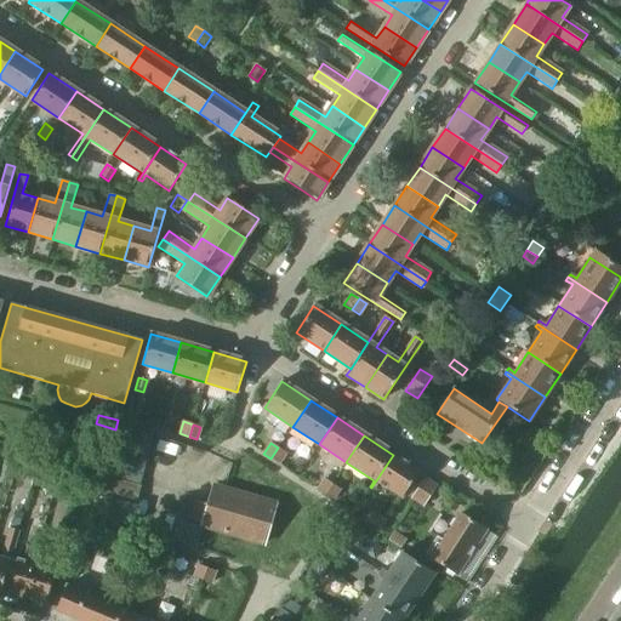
[(278,448),(271,459),(279,465),(286,454),(278,448)]
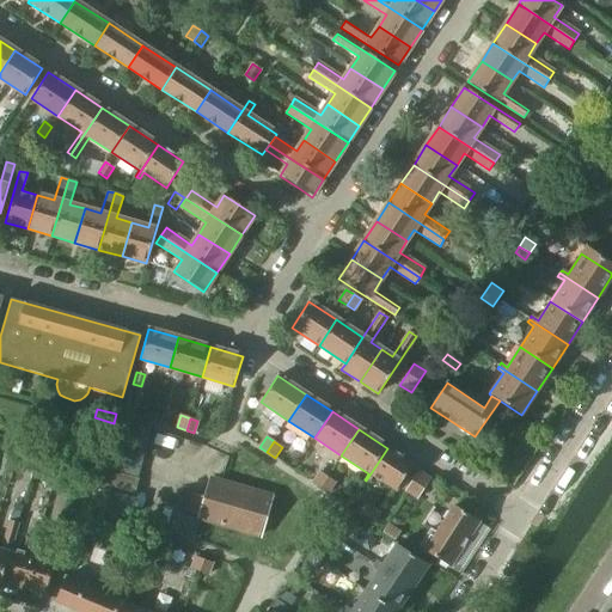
[(414,465),(387,448),(366,481),(369,482),(373,476),(396,491),(414,465)]
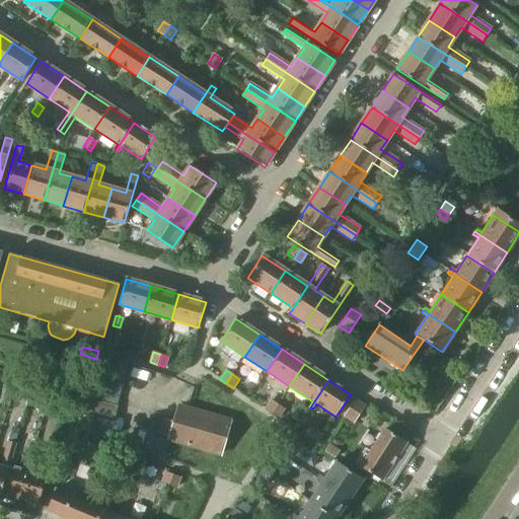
[(41,399),(47,401),(50,391),(44,390),(41,399)]
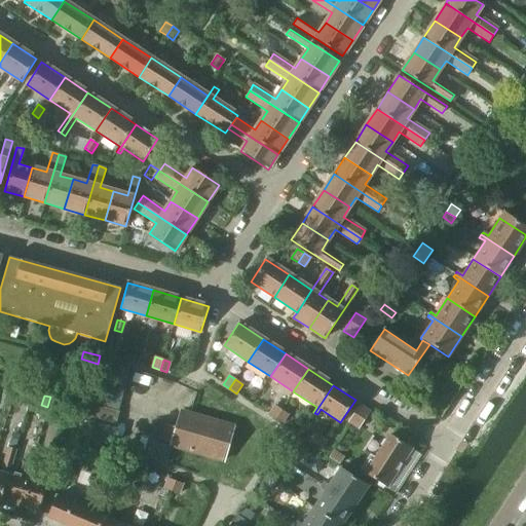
[(58,400),(50,397),(47,407),(54,409),(58,400)]
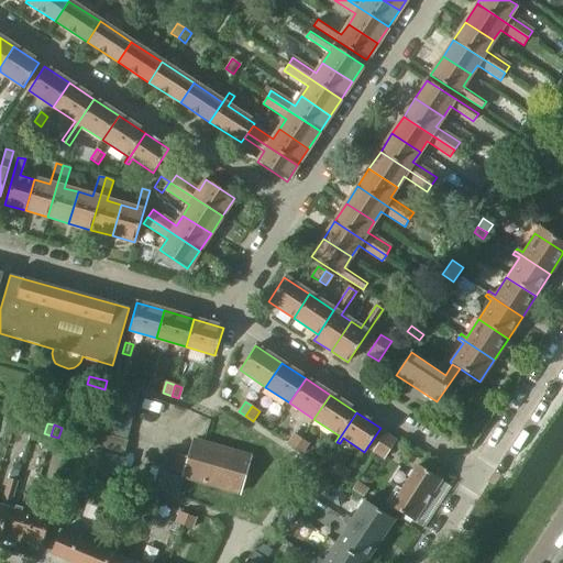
[(397,440),(386,432),(372,452),(383,460),(397,440)]
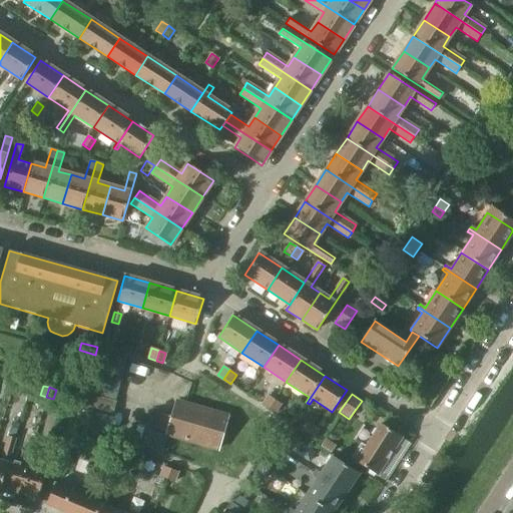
[(262,405),(269,409),(274,400),(268,396),(262,405)]
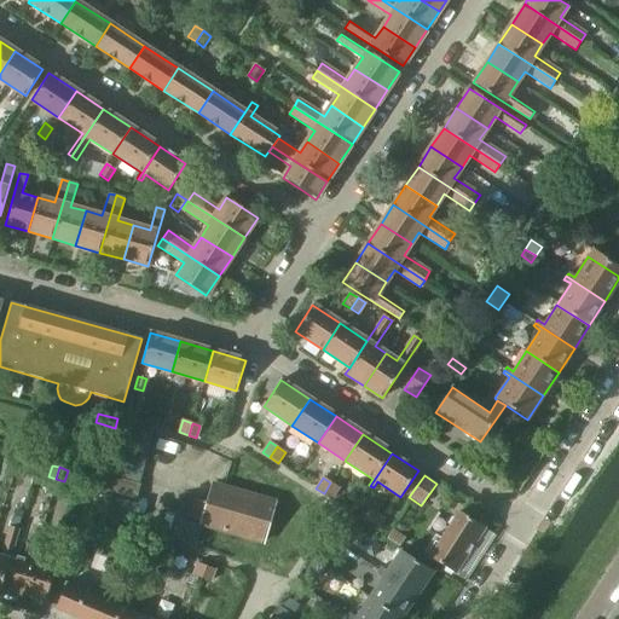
[(134,502),(138,486),(108,479),(104,493),(134,502)]
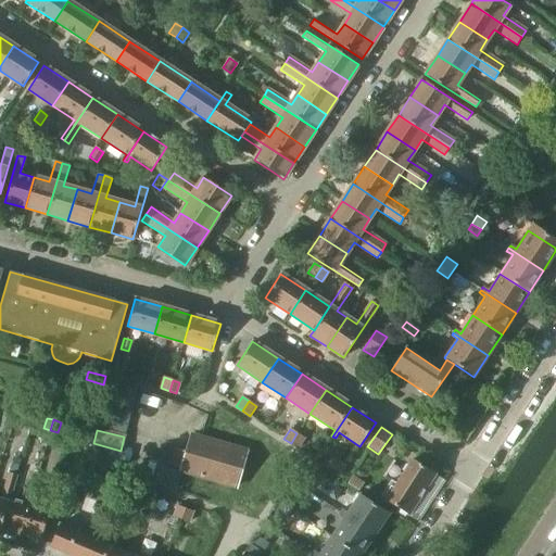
[(297,433),(291,443),(298,447),(304,438),(297,433)]
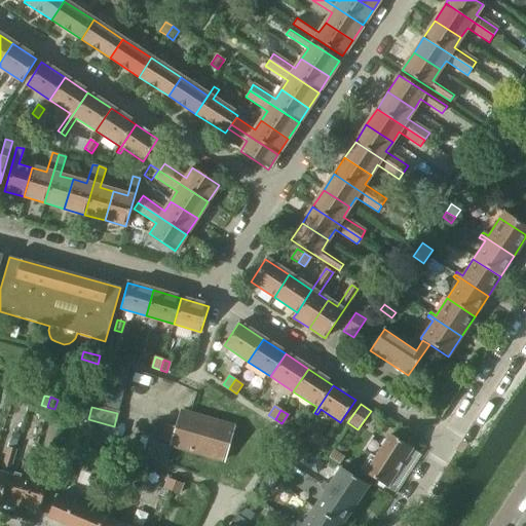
[(224,461),(233,427),(180,412),(176,428),(154,422),(149,440),(224,461)]
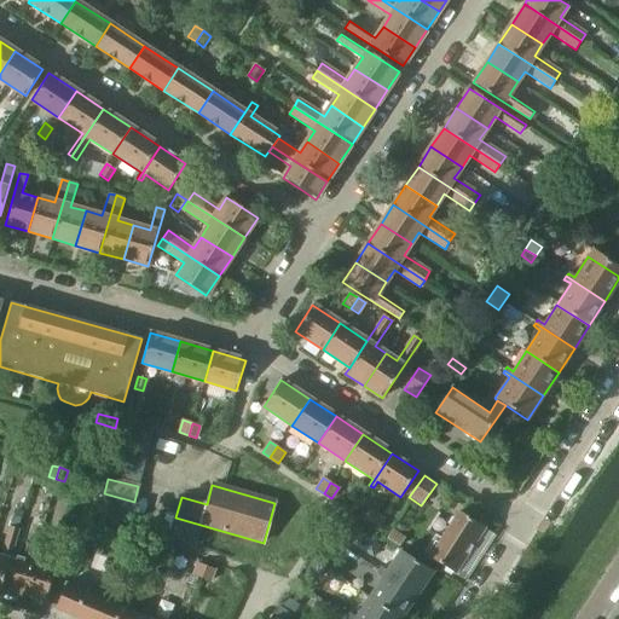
[(370,509),(364,519),(376,526),(382,516),(370,509)]
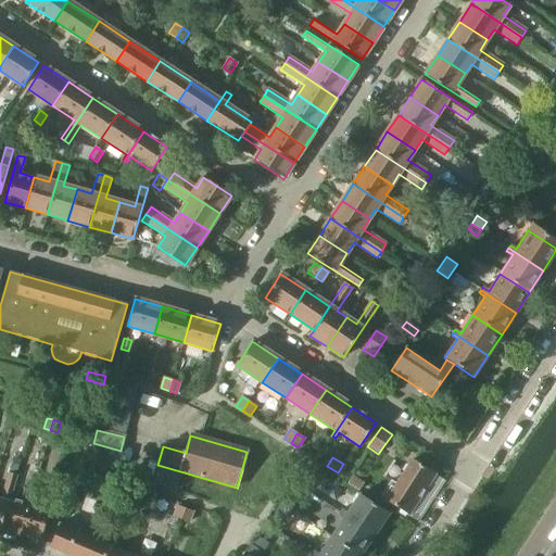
[(386,501),(408,515),(436,475),(413,459),(386,501)]
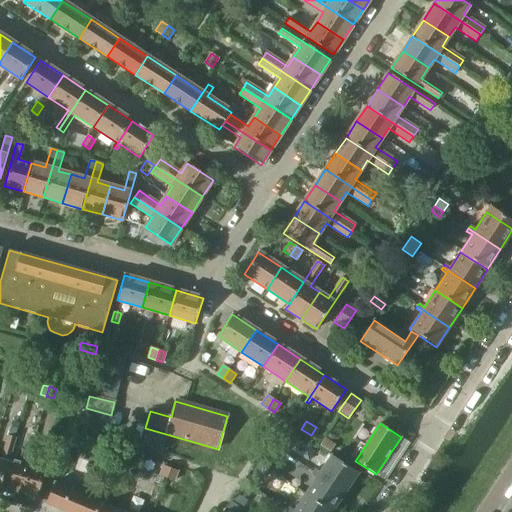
[(291,435),(280,427),(276,434),(287,441),(291,435)]
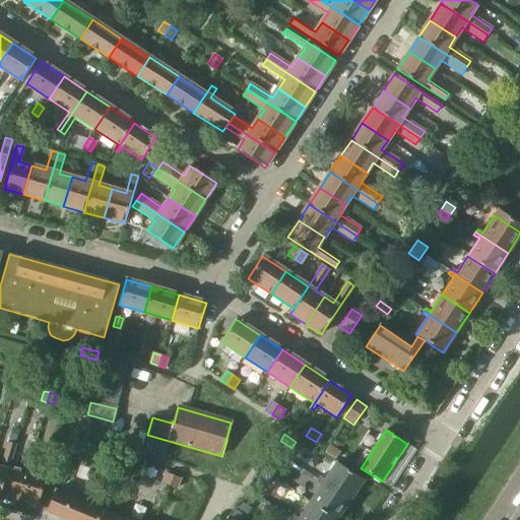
[(1,467),(0,466),(0,497),(0,496),(9,466),(15,445),(8,443),(1,467)]
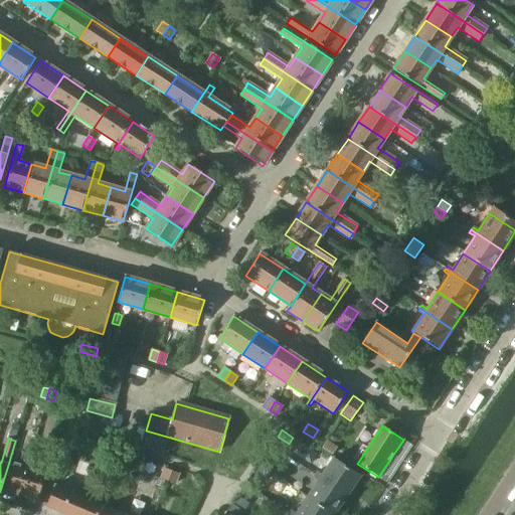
[(322,448),(332,455),(337,447),(326,441),(322,448)]
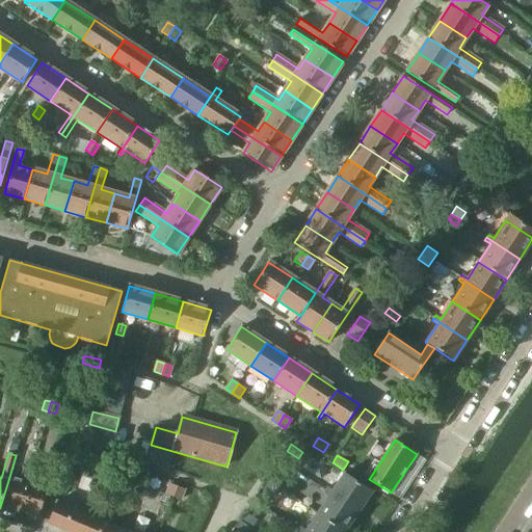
[(20,480),(9,477),(0,507),(19,512),(31,470),(24,468),(20,480)]
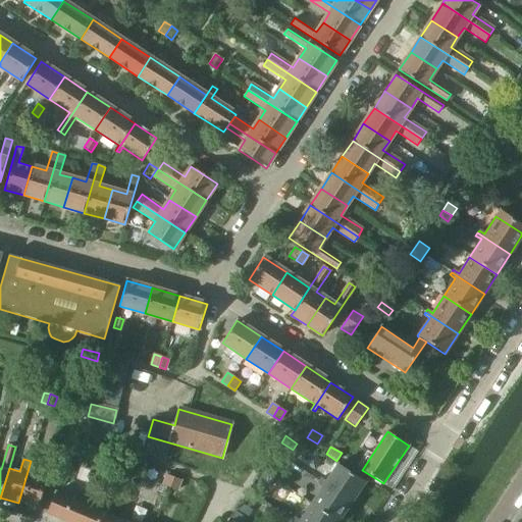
[(31,461),(18,503),(38,509),(46,479),(35,476),(39,463),(31,461)]
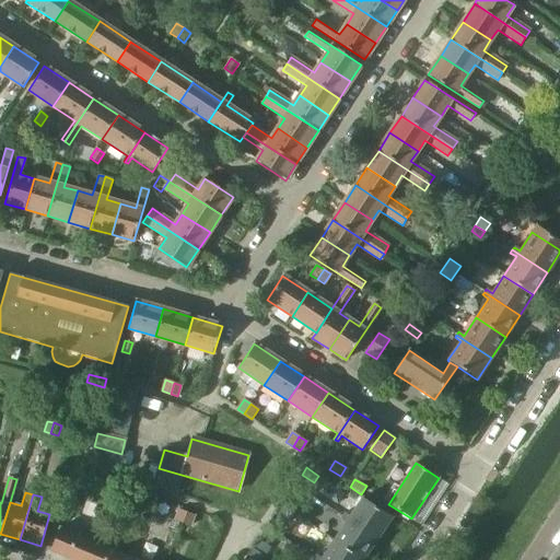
[(343,513),(341,516),(376,540),(392,517),(362,498),(350,517),(343,513)]
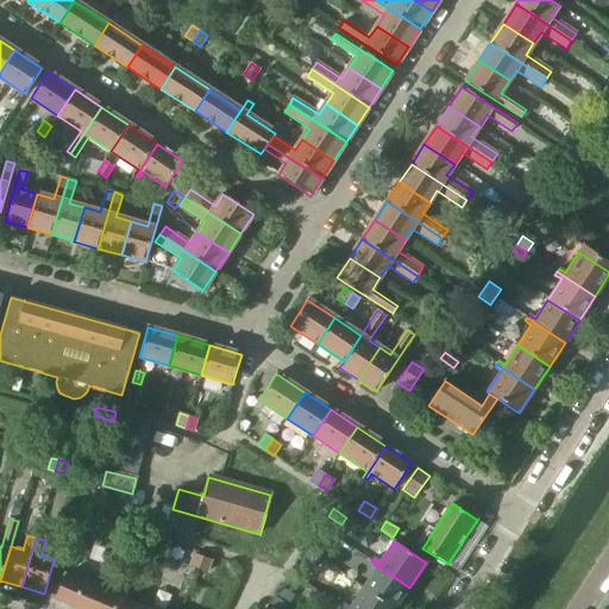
[(322,553),(311,545),(302,558),(314,566),(322,553)]
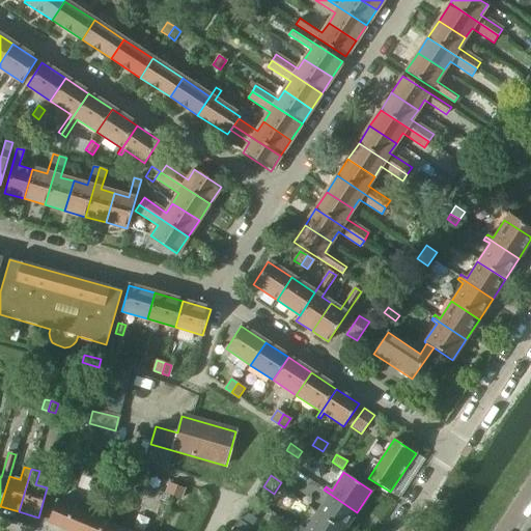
[(165,494),(172,496),(176,485),(169,483),(165,494)]
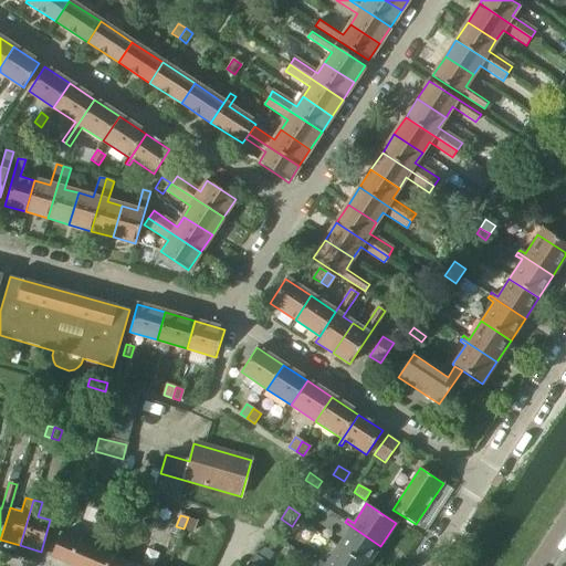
[(196,521),(188,517),(184,528),(192,532),(196,521)]
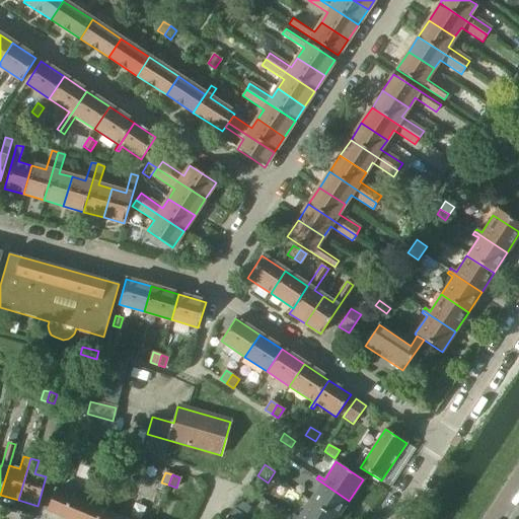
[(336,518),(349,501),(316,478),(315,480),(320,485),(309,503),(334,518),(336,518)]
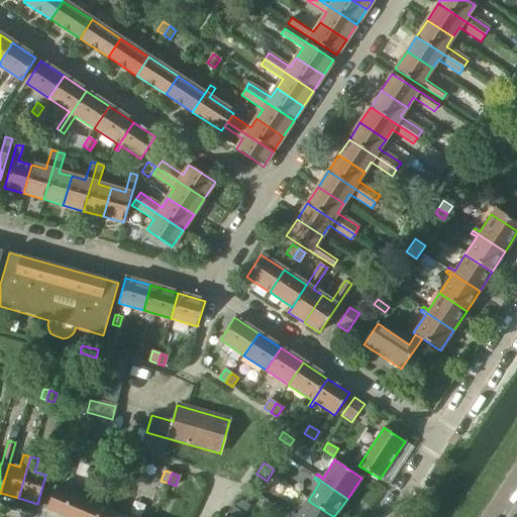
[(86,480),(81,492),(88,494),(93,483),(86,480)]
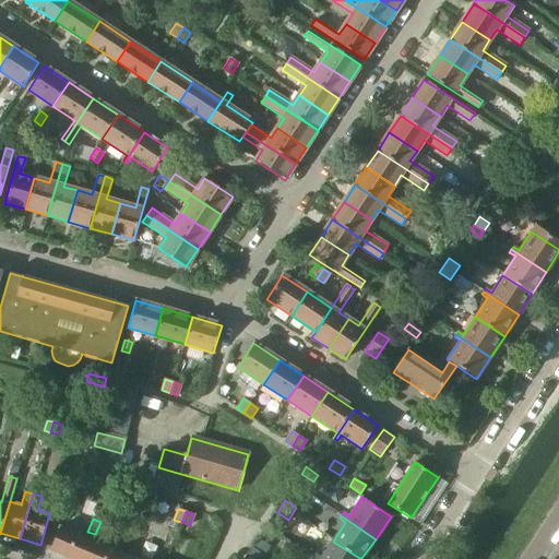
[(50,549),(74,558),(86,558),(96,537),(91,535),(90,539),(59,527),(50,549)]
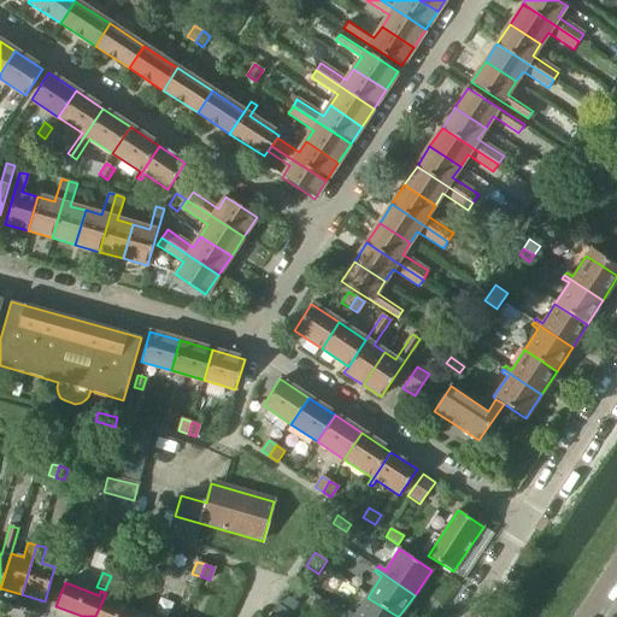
[(111,595),(106,593),(95,616),(139,616),(141,613),(109,600),(111,595)]
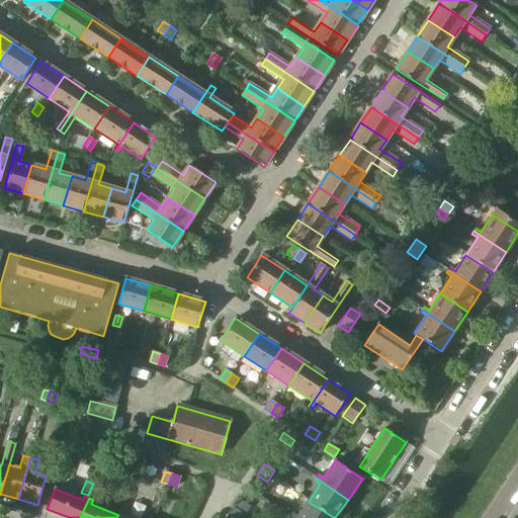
[(236,506),(246,512),(250,506),(240,500),(236,506)]
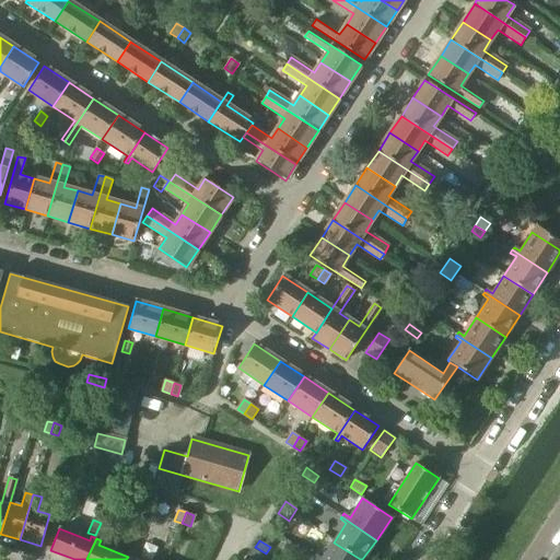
[(360,559),(334,543),(322,559),(316,556),(313,559),(314,559),(360,559)]
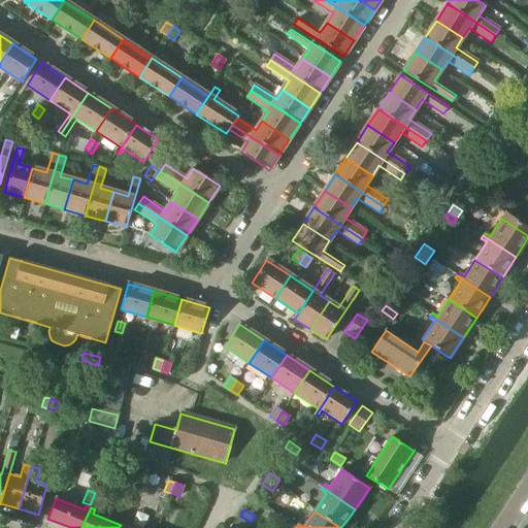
[(234,524),(240,527),(246,527),(250,524),(238,518),(234,524)]
